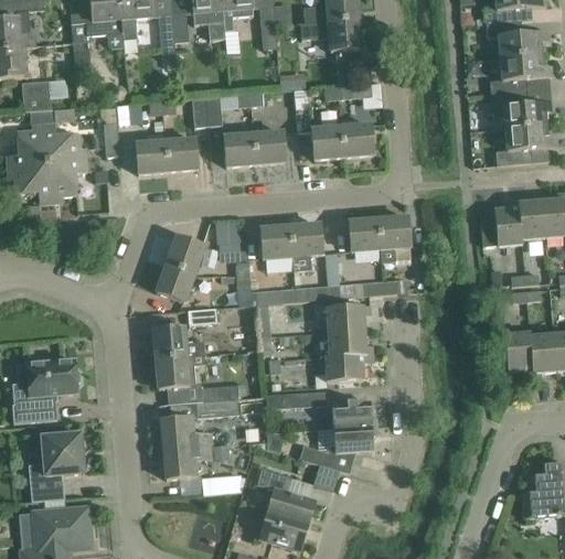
[(17,11),(44,9),(43,0),(16,0),(17,11)]
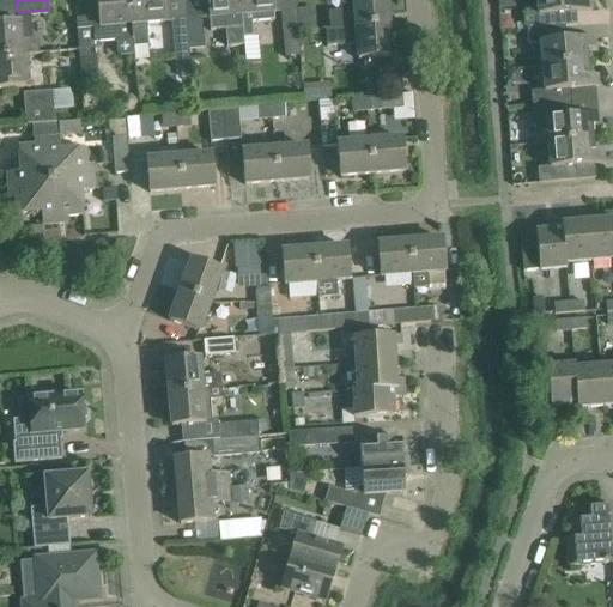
[(134,41),(131,0),(98,0),(99,12),(78,14),(82,54),(97,53),(96,37),(120,36),(121,44),(125,47),(135,47),(134,41)]
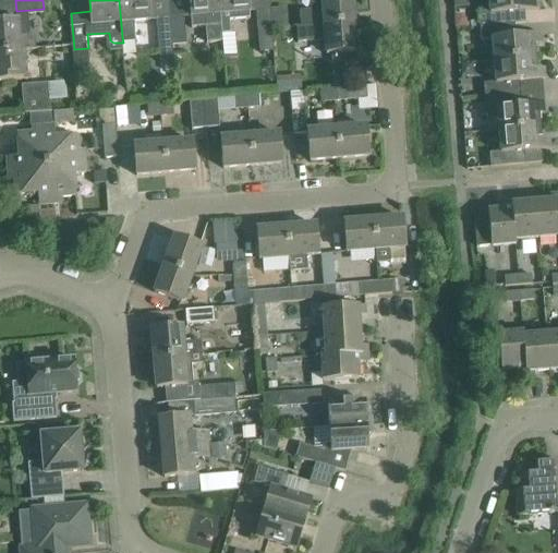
[(119,0),(122,37),(135,36),(134,17),(150,16),(148,0),(119,0)]
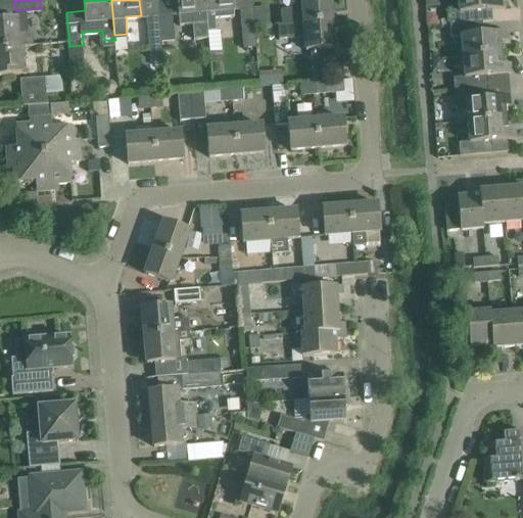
[(204,10),(203,0),(178,0),(179,12),(204,10)]
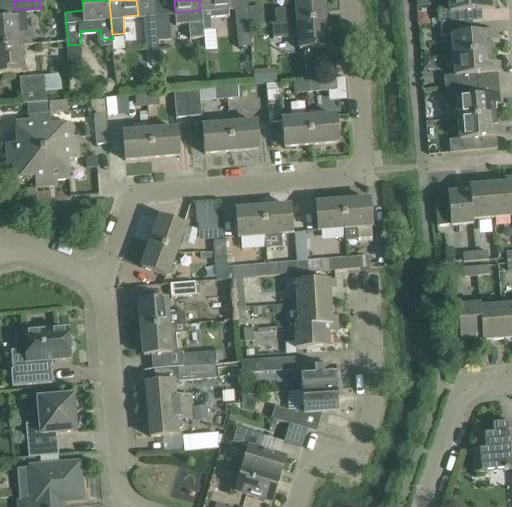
[(201,0),(204,26),(212,25),(211,13),(230,12),(229,0),(201,0)]
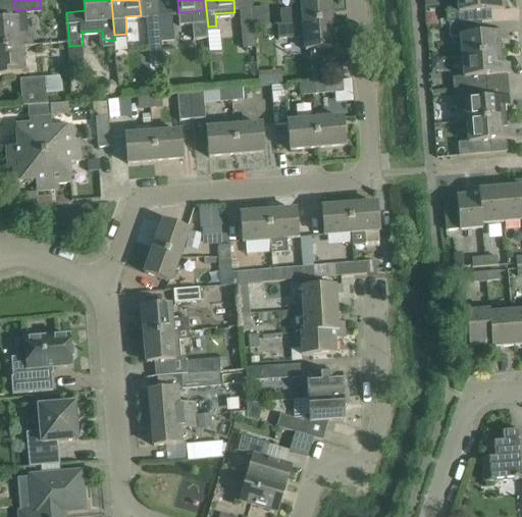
[(280,6),(282,20),(304,18),(331,16),(329,0),(302,0),(302,4),(280,6)]
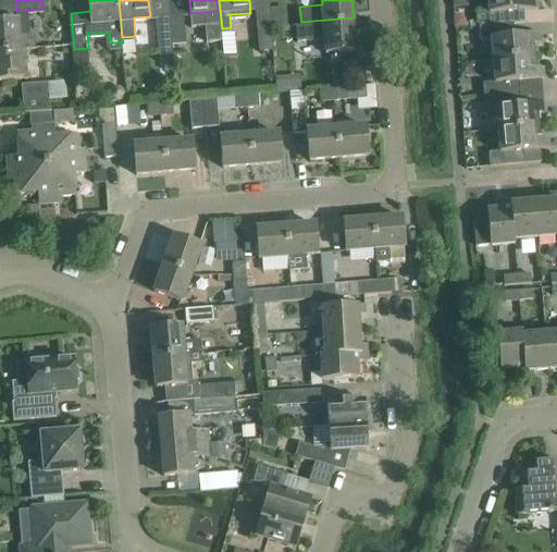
[(489,0),(490,9),(478,9),(479,23),(514,20),(512,8),(539,5),(537,0),(489,0)]
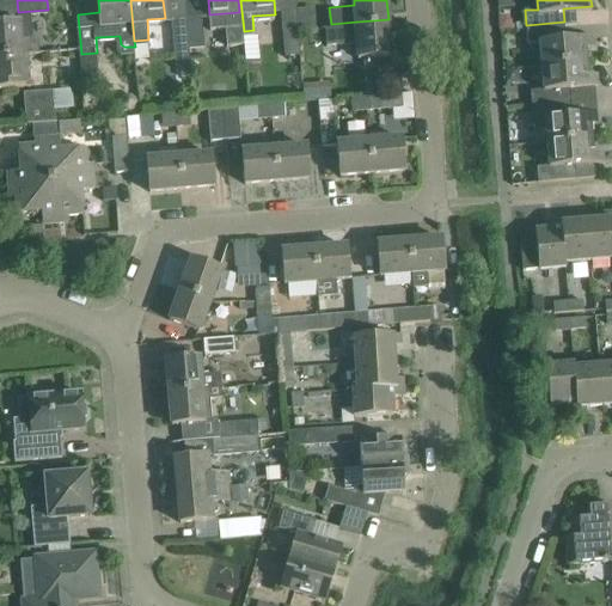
[(283,37),(298,36),(295,6),(279,7),(281,37),(283,37)]
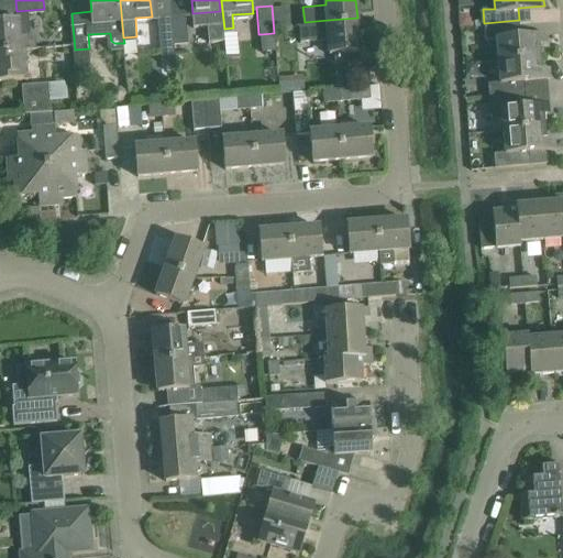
[(184,12),(170,13),(173,42),(186,41),(184,12)]
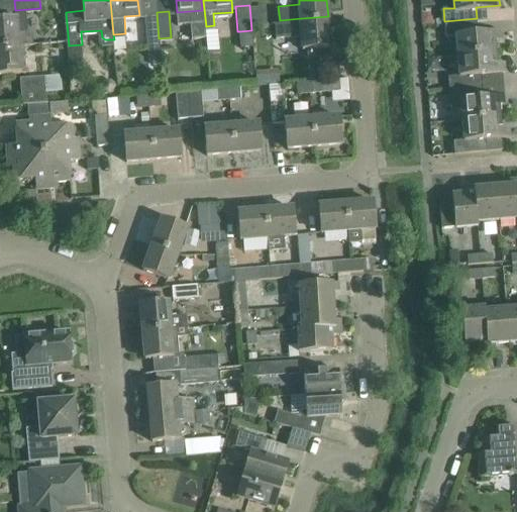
[(159,38),(157,12),(143,13),(145,39),(159,38)]
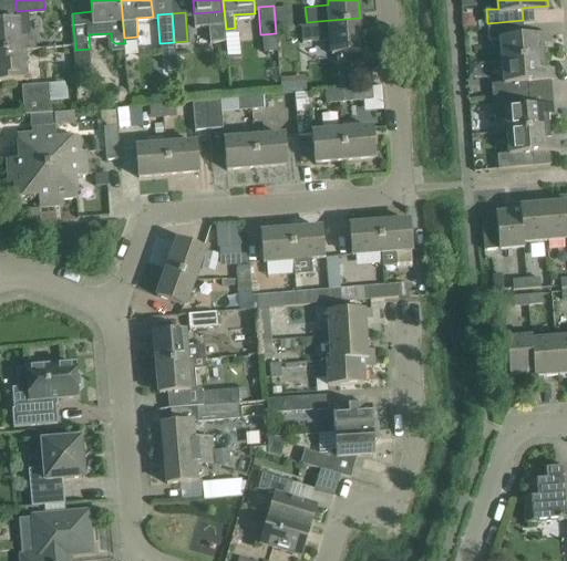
[(468,13),(463,13),(463,24),(474,23),(474,18),(468,13)]
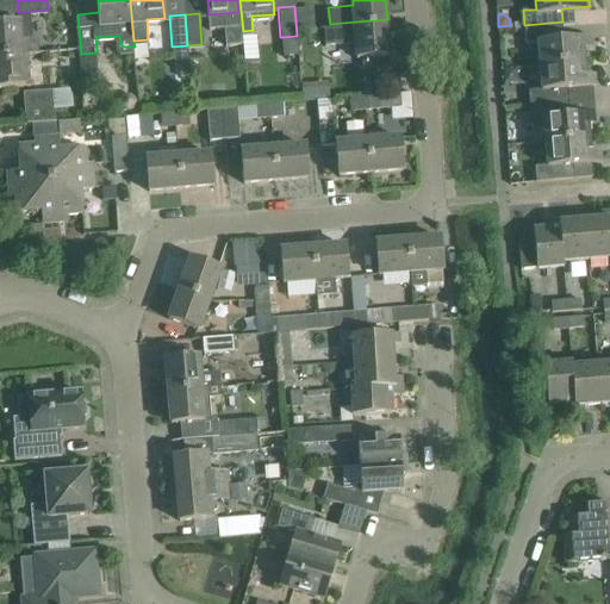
[(0,53),(27,50),(39,49),(38,32),(20,35),(19,18),(0,19),(0,53)]
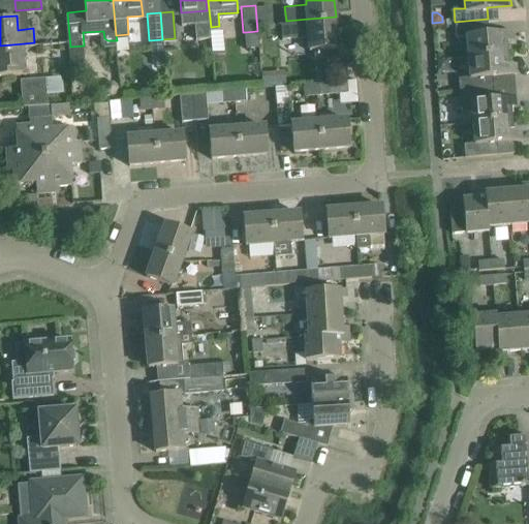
[(336,17),(308,19),(286,21),(283,21),(284,35),(309,33),(310,48),(327,45),(339,44),(336,17)]
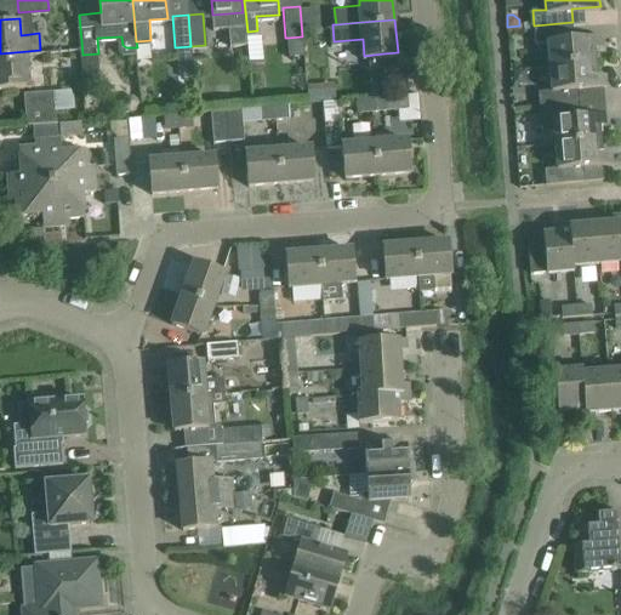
[(574,35),(573,22),(534,26),(535,40),(548,39),(550,63),(596,58),(594,46),(604,45),(603,33),(574,35)]
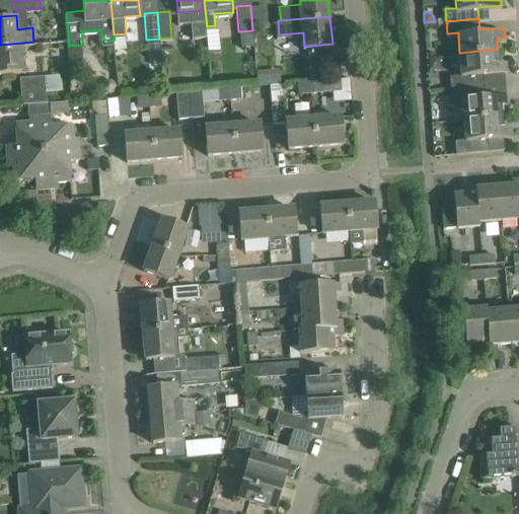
[(252,30),(240,31),(241,45),(253,44),(252,30)]
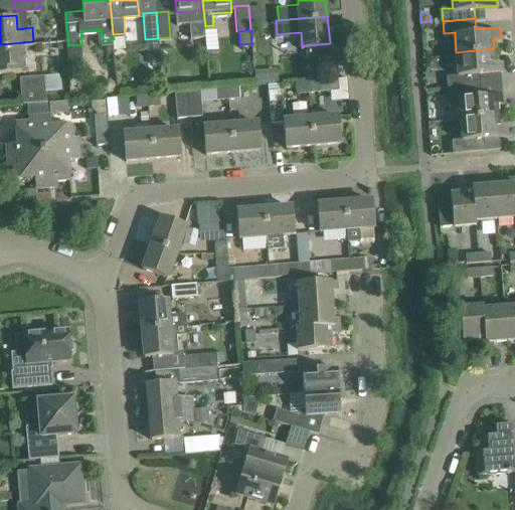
[(0,70),(25,68),(23,42),(0,44),(0,70)]
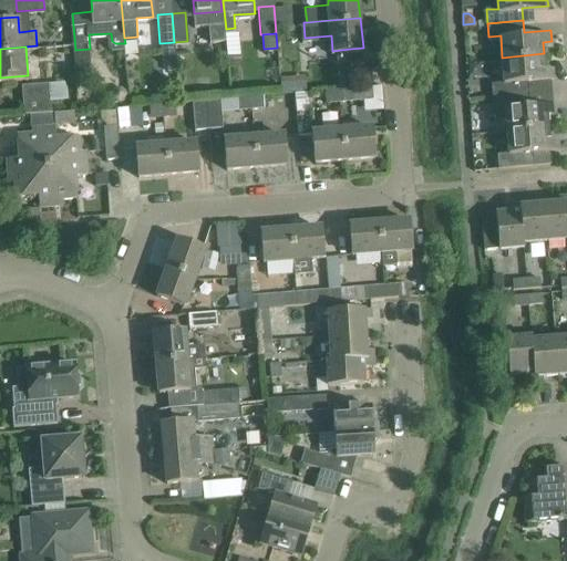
[(353,85),(350,49),(332,51),(336,86),(337,86),(350,85),(353,85)]
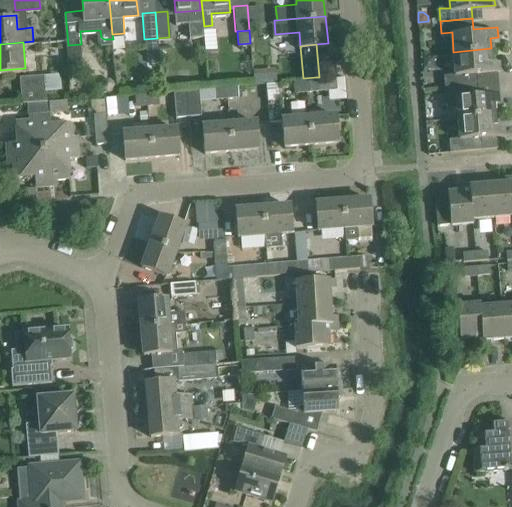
[(491,48),(453,52),(455,71),(444,72),(445,85),(478,82),(477,70),(500,68),(500,58),(492,59),(491,48)]
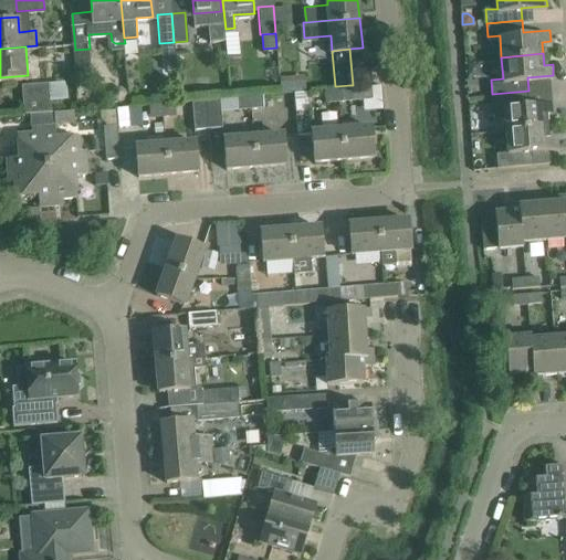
[(481,62),(467,63),(468,76),(482,75),(481,62)]
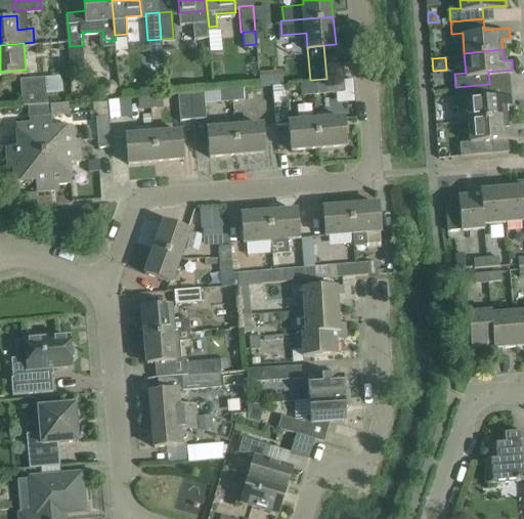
[(47,100),(46,88),(45,75),(19,77),(22,103),(47,100)]
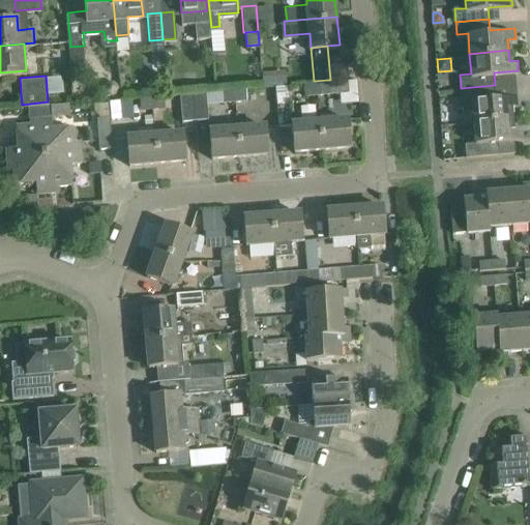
[(106,82),(106,87),(109,91),(113,91),(117,89),(118,84),(115,80),(110,80),(106,82)]
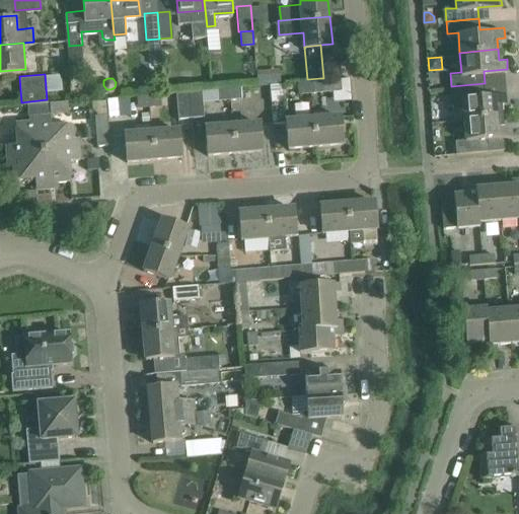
[(321,89),(320,78),(308,79),(309,90),(321,89)]
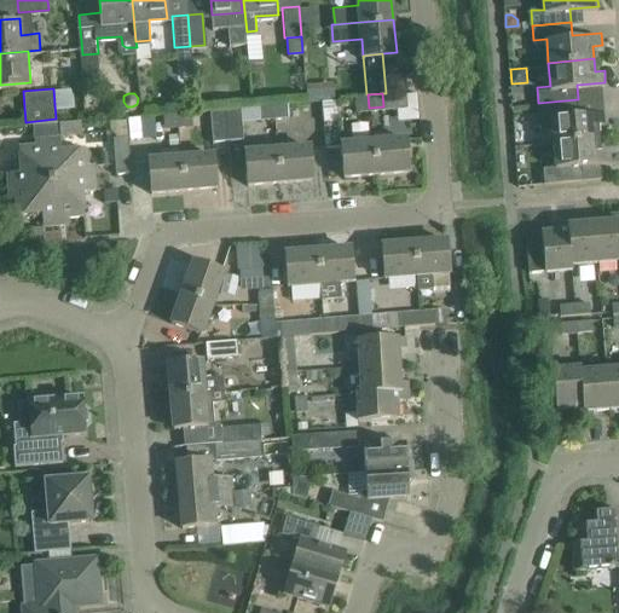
[(368,94),(366,94),(353,96),(354,109),(369,108),(368,94)]
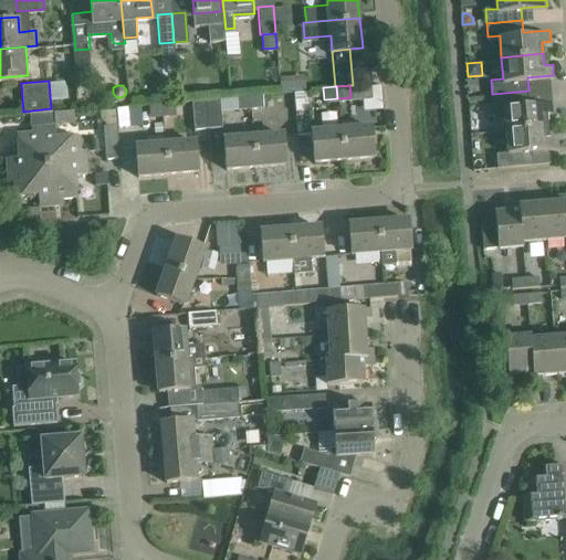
[(305,90),(294,90),(296,108),(310,107),(307,90),(305,90)]
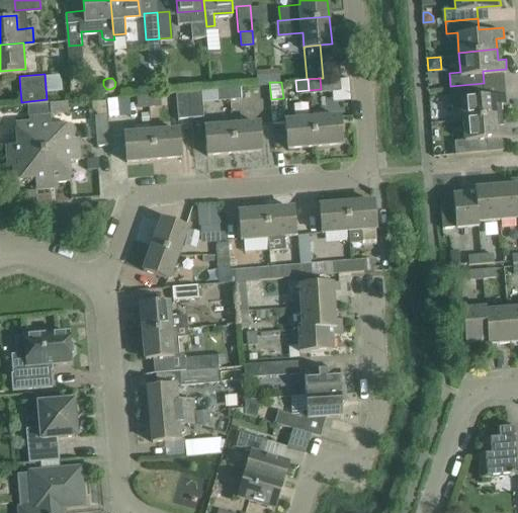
[(485,94),(484,83),(450,86),(452,107),(462,106),(463,117),(502,113),(501,103),(508,102),(507,92),(485,94)]
